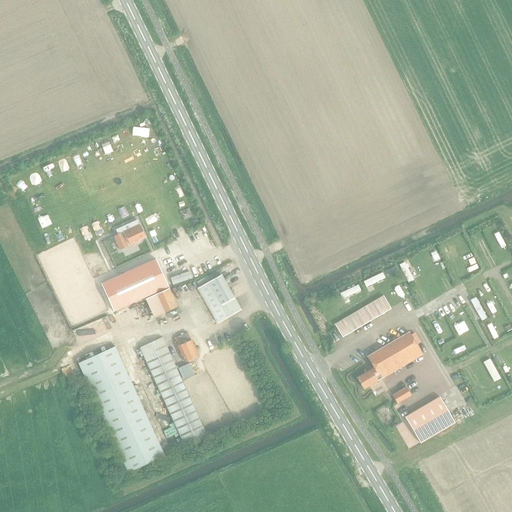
[(67,158),(71,165),(90,156),(86,149),(67,158)]
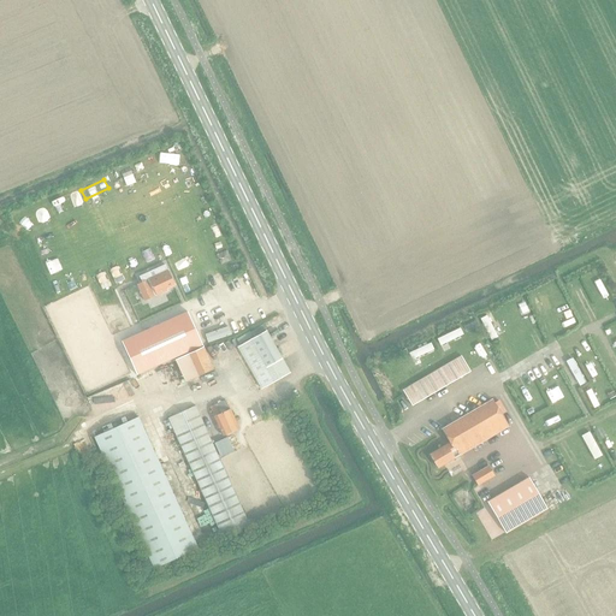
[(98,235),(118,227),(116,219),(104,224),(102,220),(94,223),(98,235)]
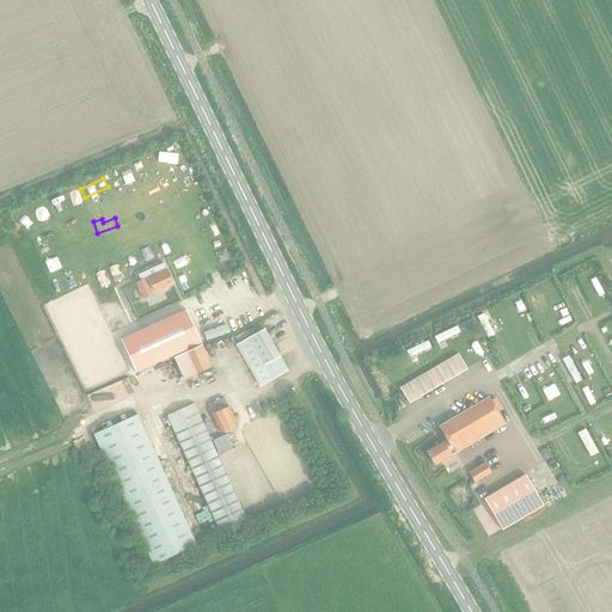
[(48,236),(62,231),(60,225),(47,230),(48,236)]
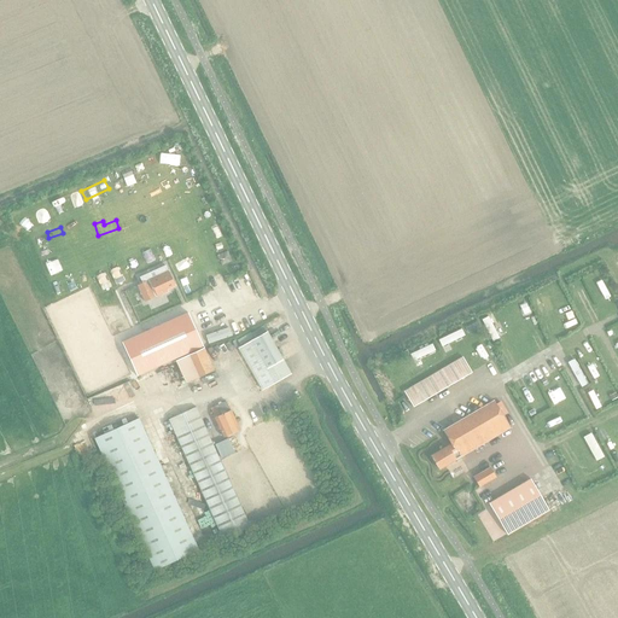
[(128,239),(103,249),(106,256),(130,246),(128,239)]
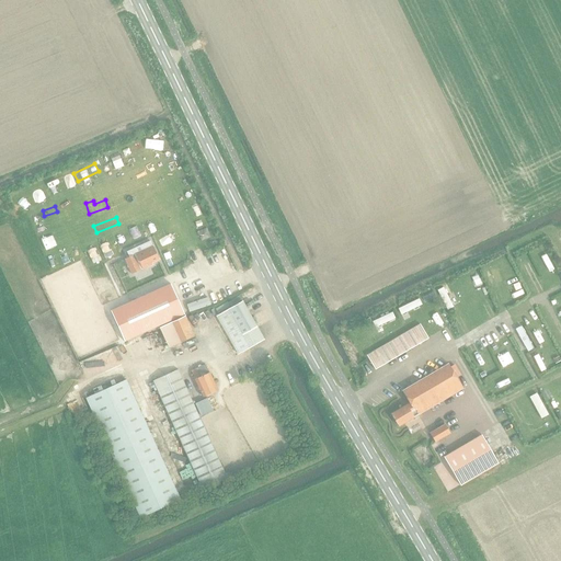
[(72,224),(76,237),(83,235),(80,222),(72,224)]
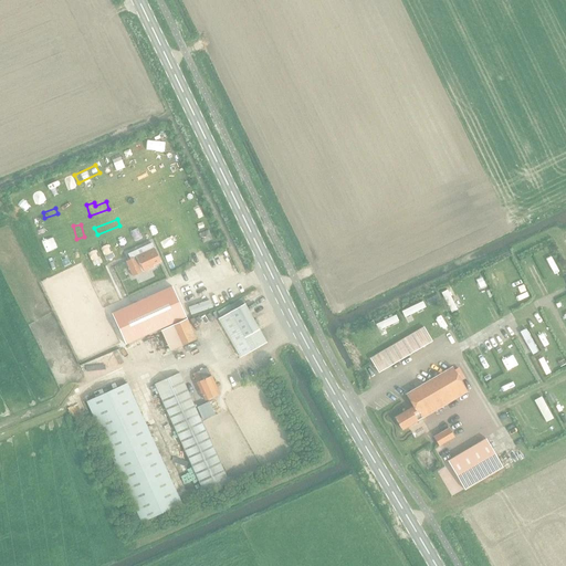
[(124,239),(104,245),(106,253),(126,245),(124,239)]
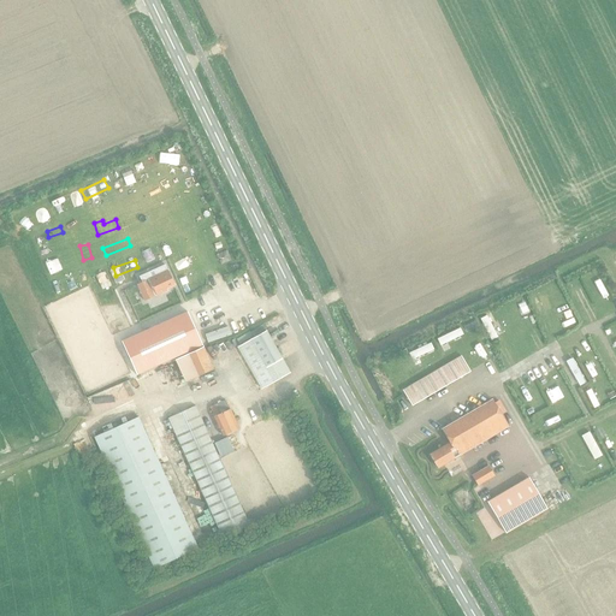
[(157,295),(158,296),(167,291),(166,289),(173,285),(166,267),(157,272),(158,276),(136,286),(143,301),(157,295)]
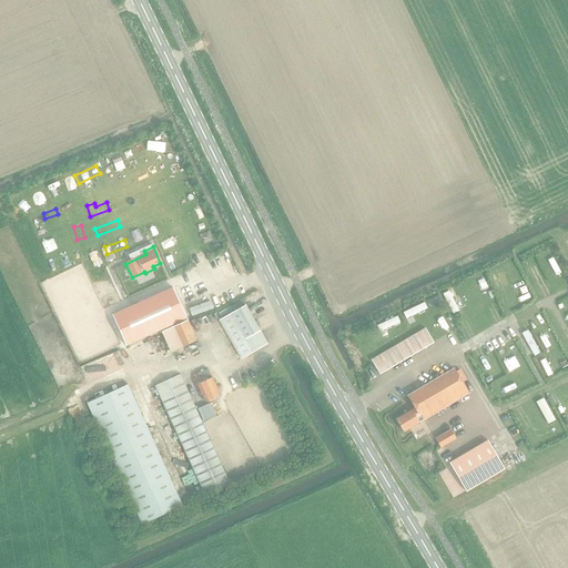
[(213,274),(236,264),(230,247),(196,261),(199,266),(190,271),(194,282),(201,280),(204,287),(216,282),(213,274)]
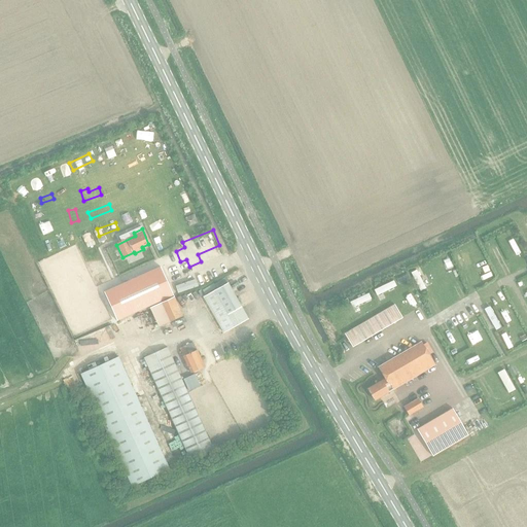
[(83,246),(90,243),(84,233),(78,236),(83,246)]
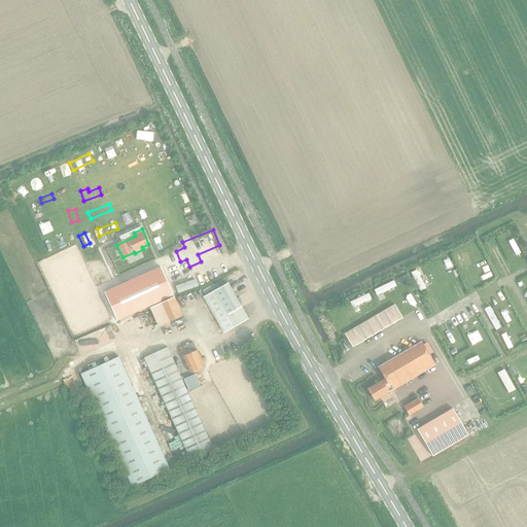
[(515,237),(520,248),(526,245),(521,234),(515,237)]
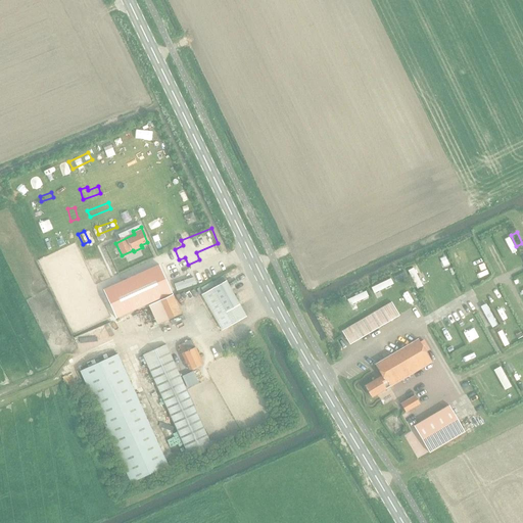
[(500,238),(494,241),(498,250),(505,247),(500,238)]
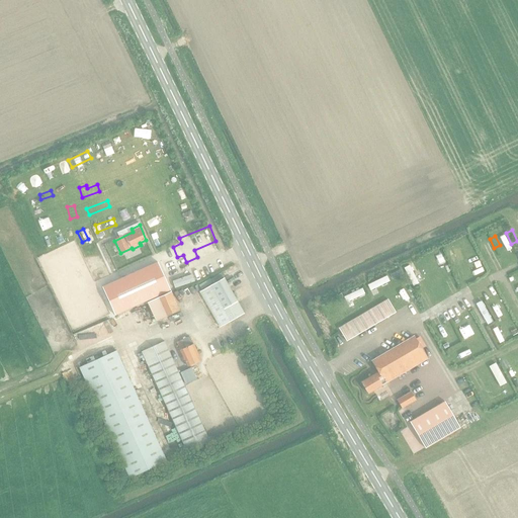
[(49,255),(54,252),(50,242),(44,244),(49,255)]
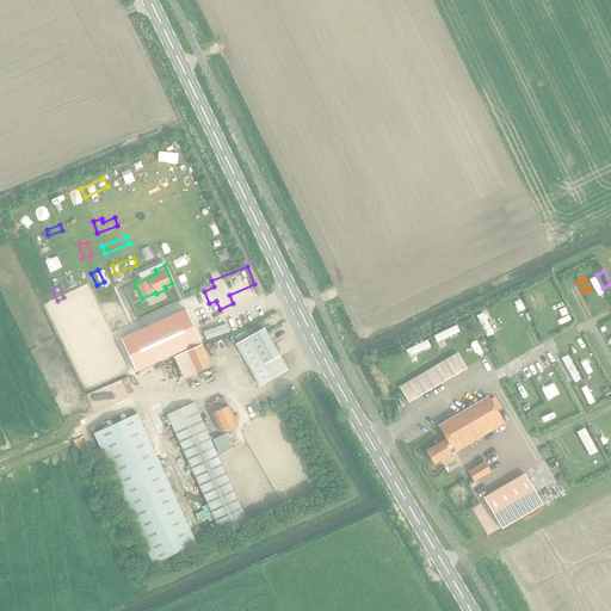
[(516,290),(524,310),(532,308),(525,288),(516,290)]
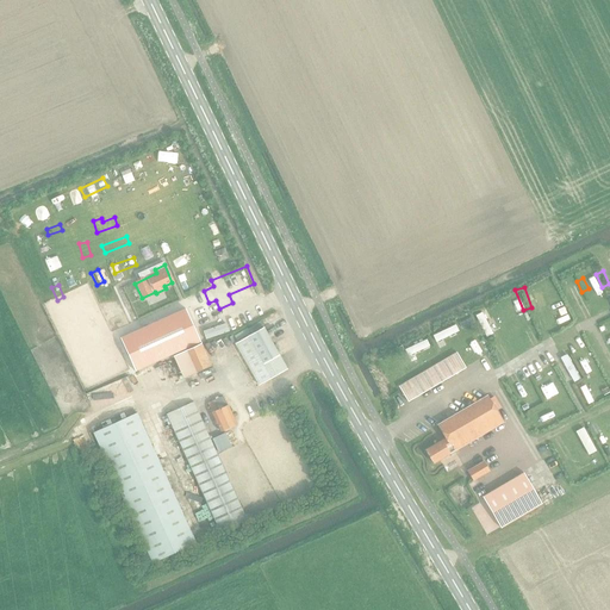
[(541,288),(535,291),(540,303),(546,300),(541,288)]
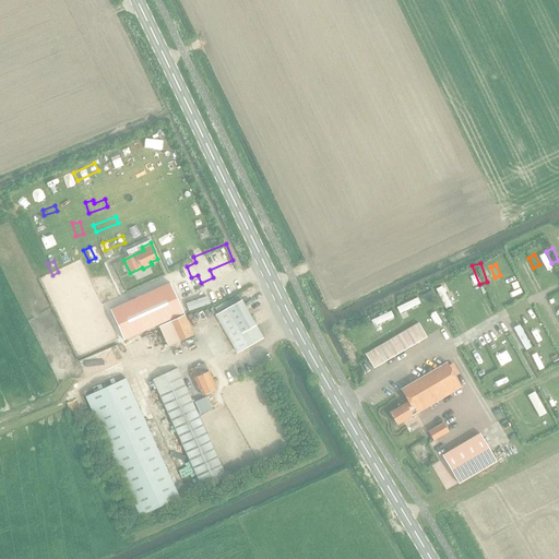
[(514,281),(522,277),(515,264),(509,268),(514,281)]
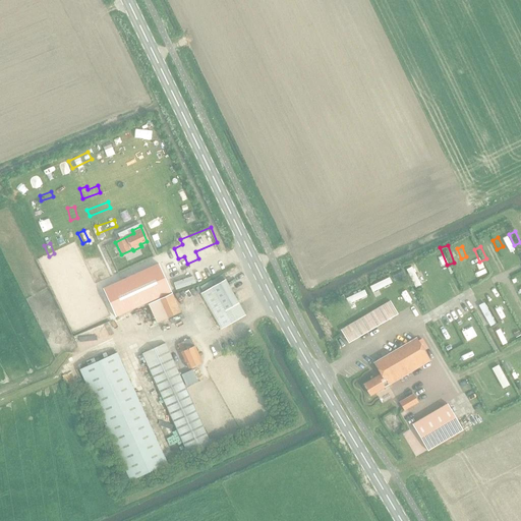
[(107,250),(112,265),(119,262),(114,248),(107,250)]
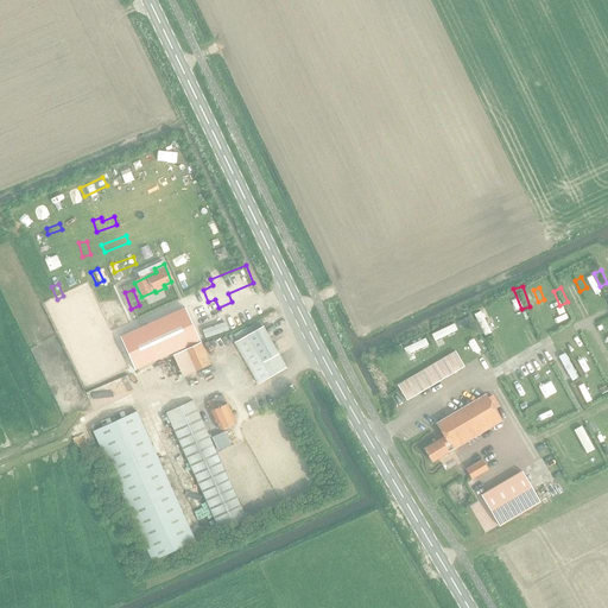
[(115,299),(108,302),(114,315),(121,311),(115,299)]
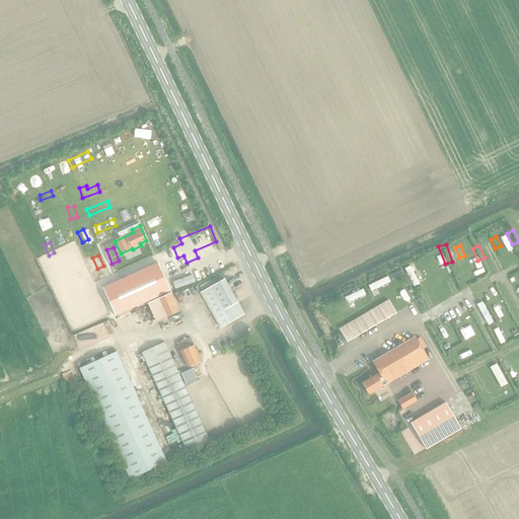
[(414,258),(406,263),(416,279),(423,275),(414,258)]
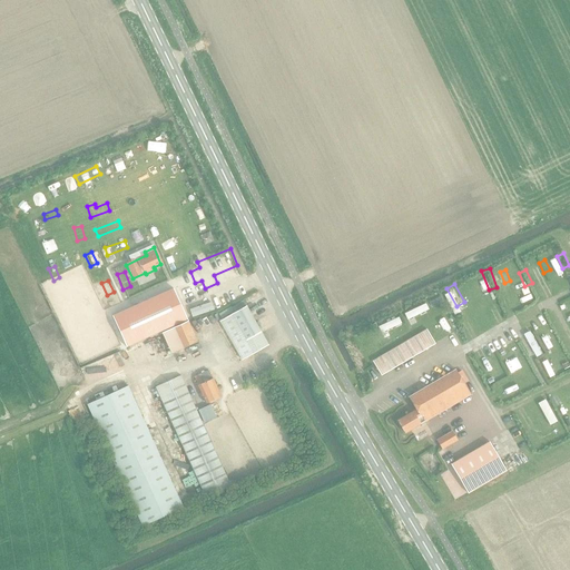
[(174,288),(133,307),(135,313),(115,322),(126,347),(187,320),(174,288)]
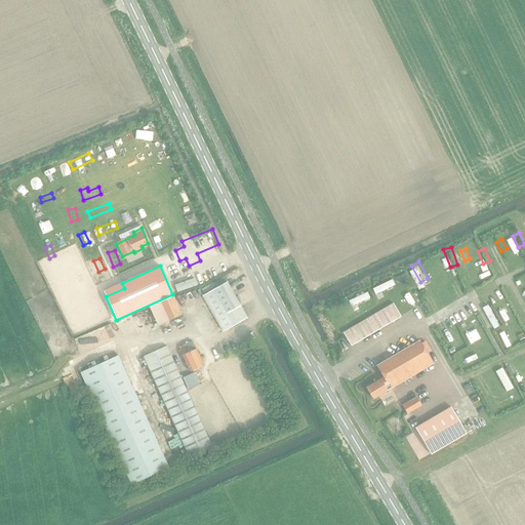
[(396,271),(376,280),(378,286),(399,277),(396,271)]
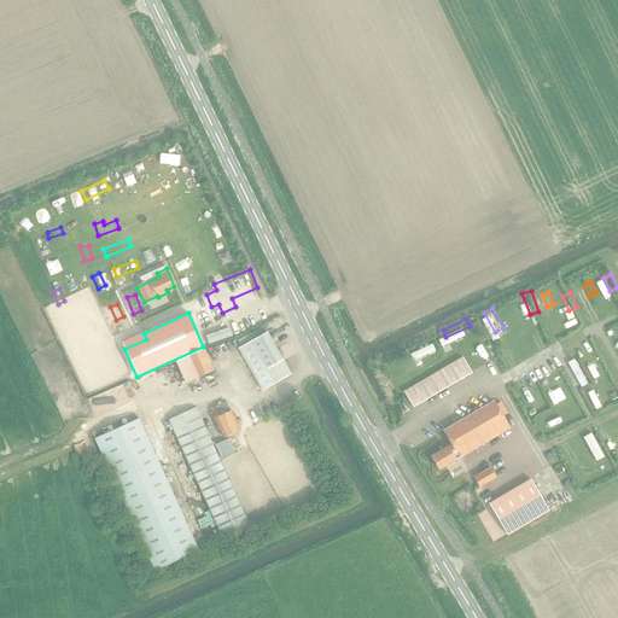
[(267,332),(239,348),(263,390),(291,374),(267,332)]
